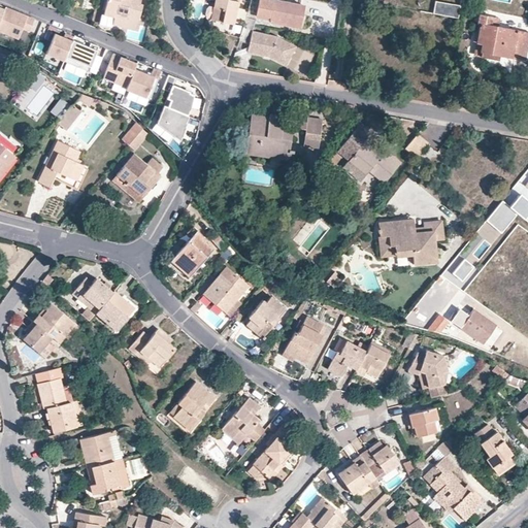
[(106,0),(103,14),(113,18),(111,23),(111,25),(135,30),(141,3),(139,3),(140,0),(106,0)]
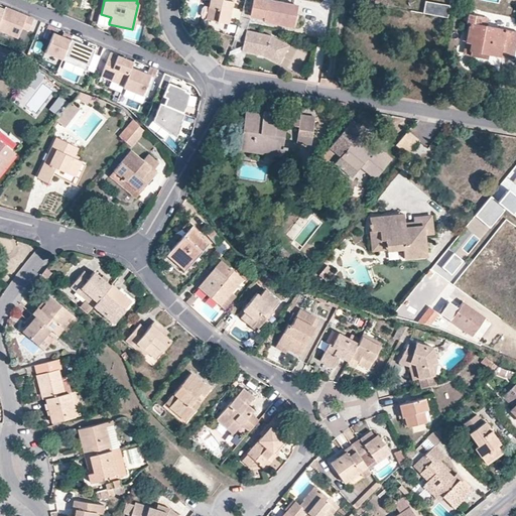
[(209,0),(209,4),(207,14),(206,15),(228,20),(232,0),(209,0)]
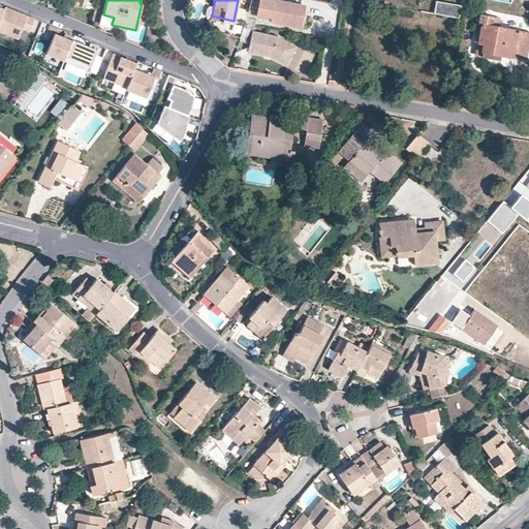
[(255,17),(258,0),(250,0),(250,2),(246,17),(255,20),(255,17)]
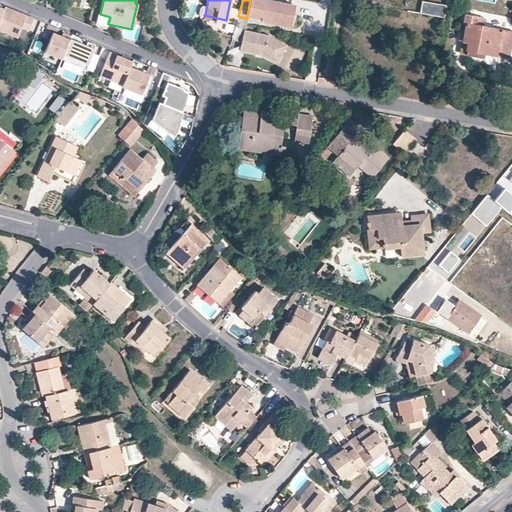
[(295,5),(271,0),(250,0),(247,16),(261,19),(261,21),(291,27),(295,5)]
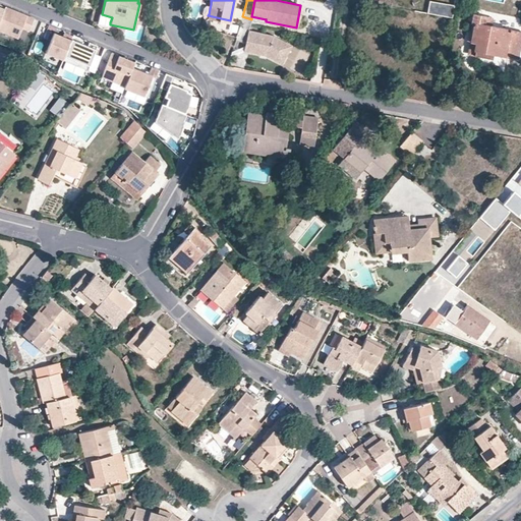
[(48,1),(46,7),(61,13),(63,6),(48,1)]
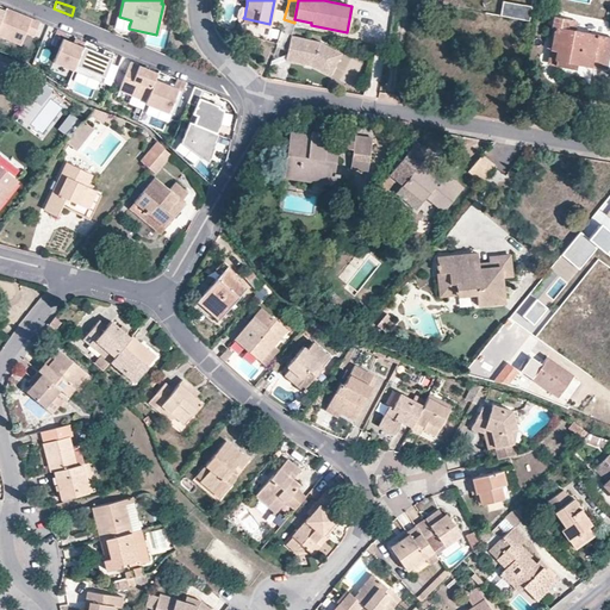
[(23,16),(22,17),(19,16),(19,13),(6,8),(6,10),(0,22),(0,36),(22,44),(26,33),(35,36),(41,23),(23,16)]
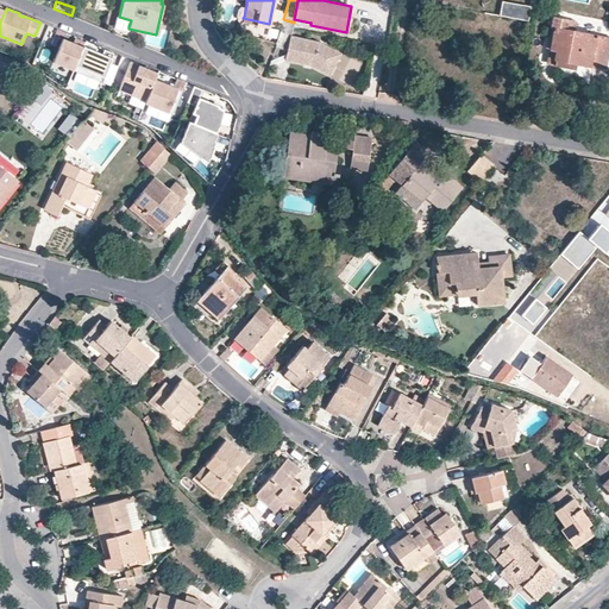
[(606,68),(608,50),(608,37),(572,31),(565,29),(567,19),(552,16),(550,25),(552,26),(547,50),(553,51),(552,58),(576,63),(590,67),(591,66),(606,68)]
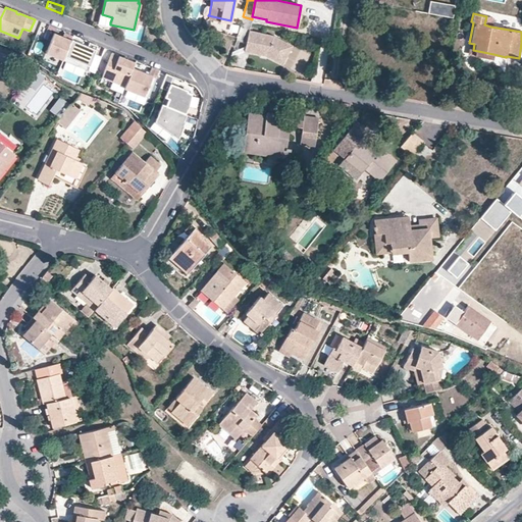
[(252,19),(243,16),(237,38),(236,40),(246,43),(250,23),(252,19)]
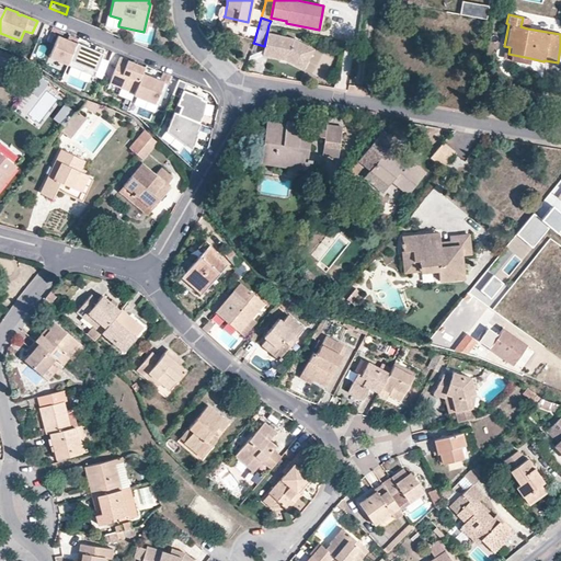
[(529,19),(523,18),(521,26),(527,29),(529,19)]
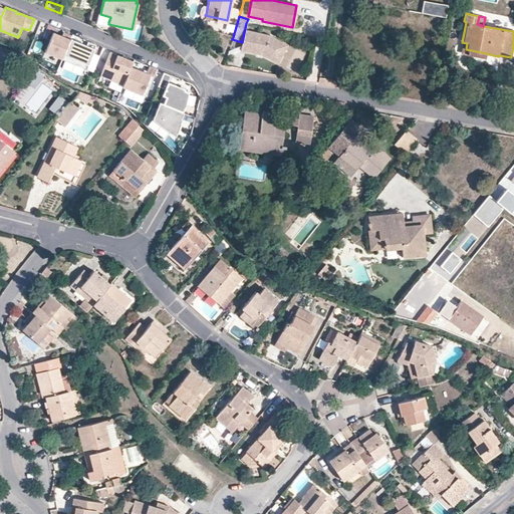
[(70,39),(71,35),(63,32),(62,36),(53,32),(45,52),(61,59),(70,39)]
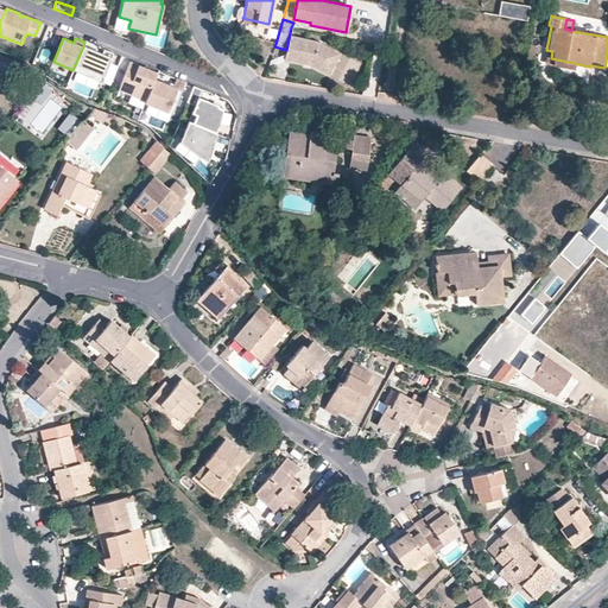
[(317,43),(290,38),(284,61),(305,64),(305,63),(309,63),(309,65),(310,65),(321,71),(330,49),(317,43)]
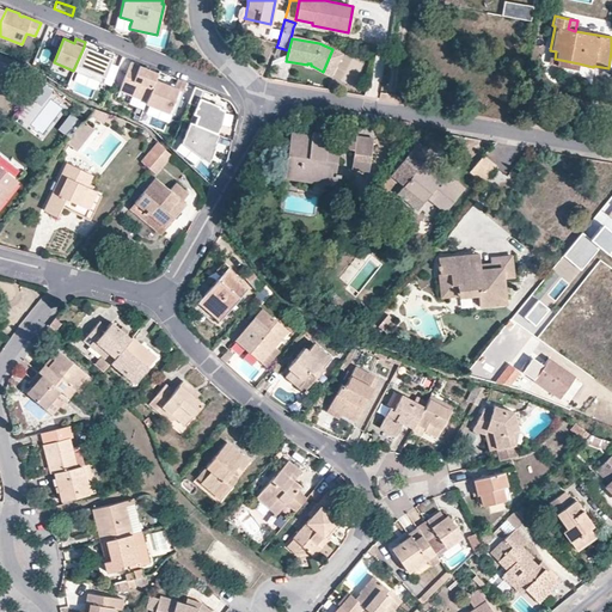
[(103,54),(84,47),(73,71),(102,83),(114,54),(104,50),(103,54)]
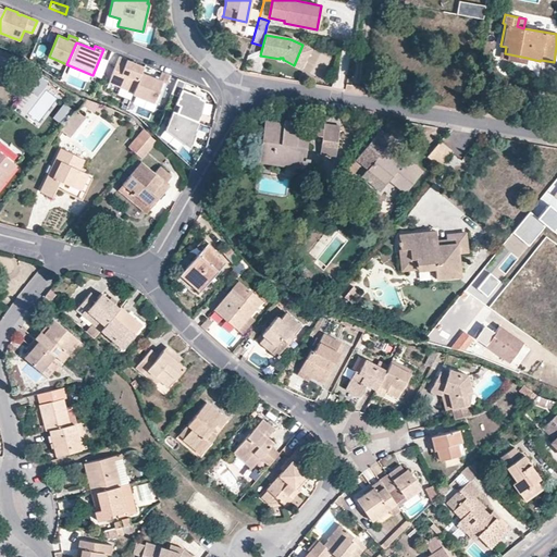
[(310,49),(302,45),(294,65),(301,69),(310,49)]
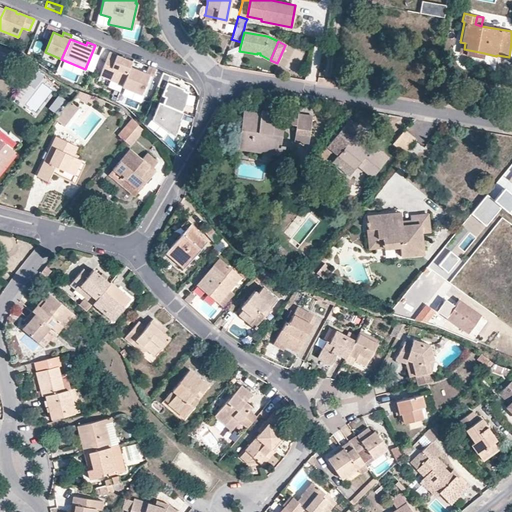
[(465,43),(460,42),(458,53),(483,59),(484,53),(464,49),(465,43)]
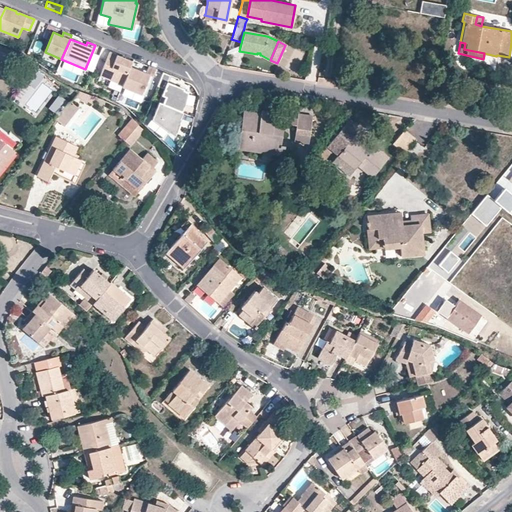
[(122,85),(130,67),(132,61),(110,51),(100,75),(122,85)]
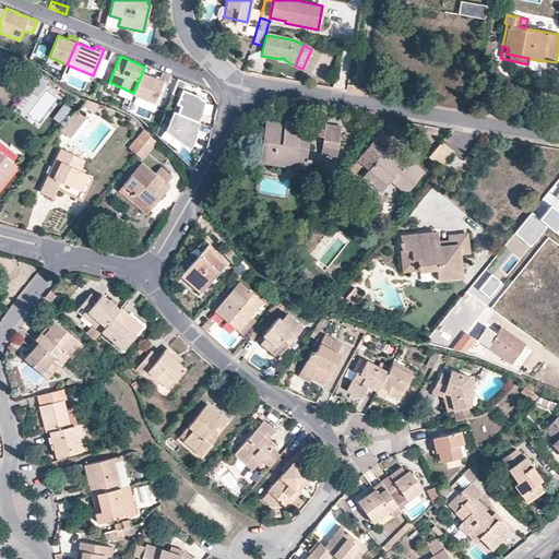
[(49,80),(37,72),(26,86),(37,95),(49,80)]
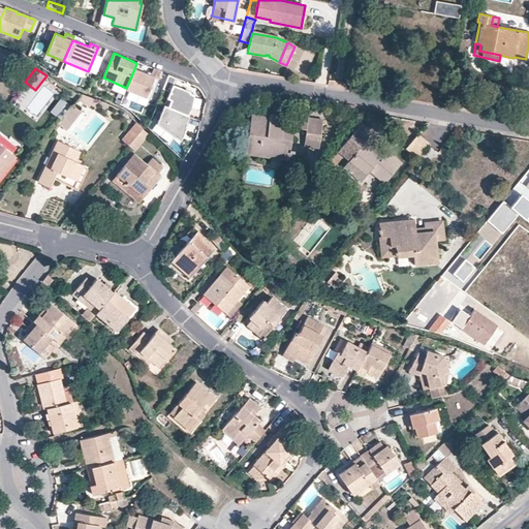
[(155,87),(161,72),(153,68),(151,75),(134,69),(126,88),(126,89),(146,98),(152,85),(155,87)]
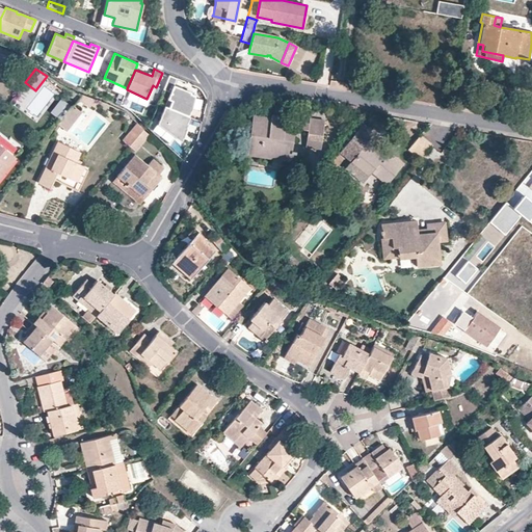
[(187,91),(187,90),(175,85),(177,78),(169,75),(163,89),(170,92),(164,106),(189,116),(192,108),(195,95),(191,92),(187,91)]
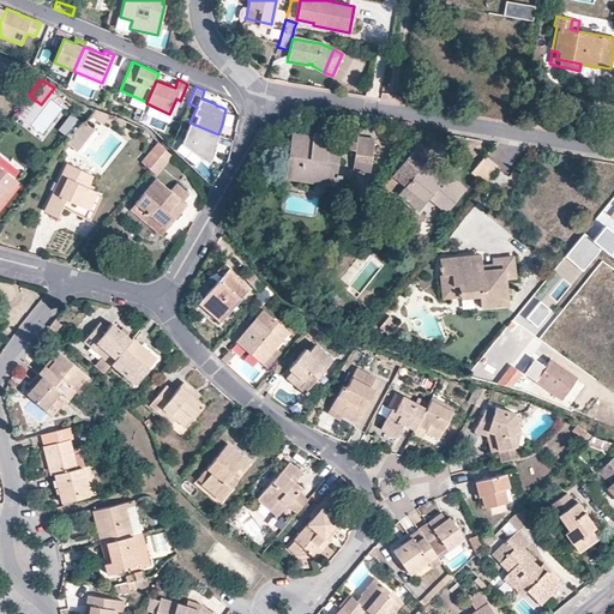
[(174,115),(180,101),(176,98),(169,114),(174,115)]
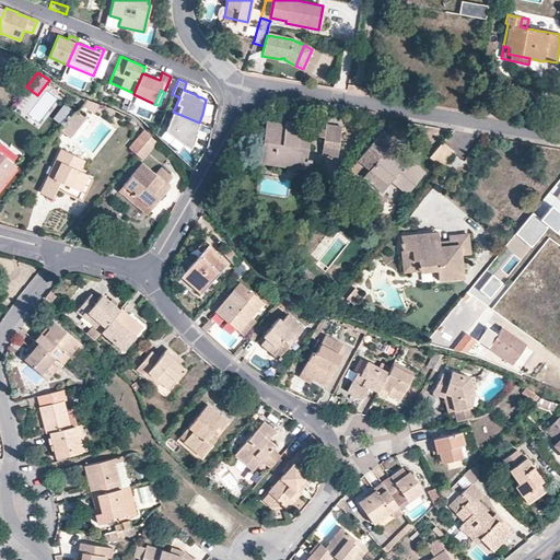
[(85,100),(82,105),(95,113),(98,105),(85,100)]
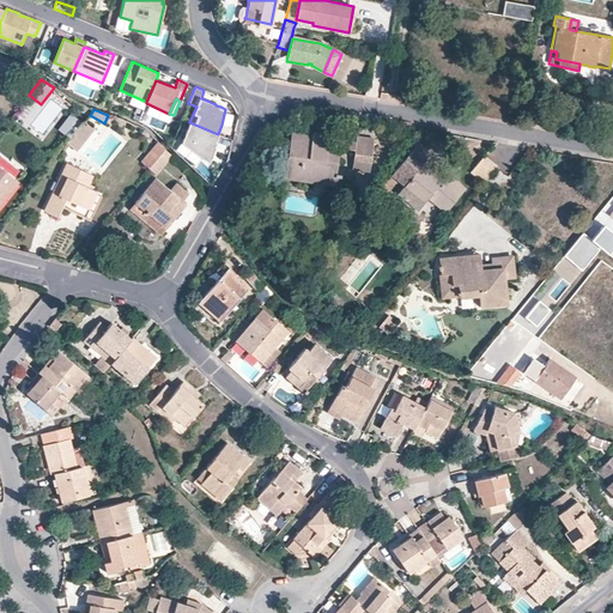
[(66,133),(78,117),(70,111),(58,127),(66,133)]
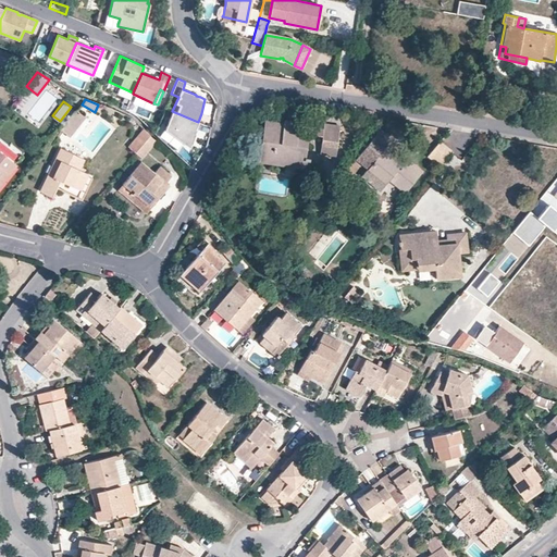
[(169,121),(172,111),(164,109),(161,118),(169,121)]
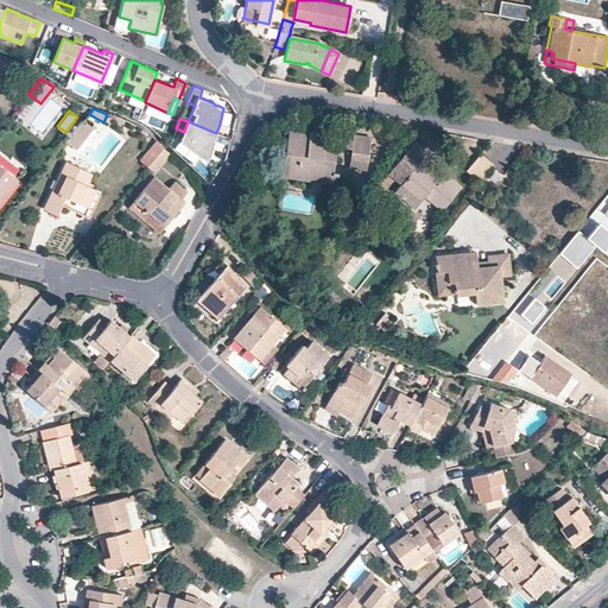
[(83,121),(67,143),(76,149),(92,127),(83,121)]
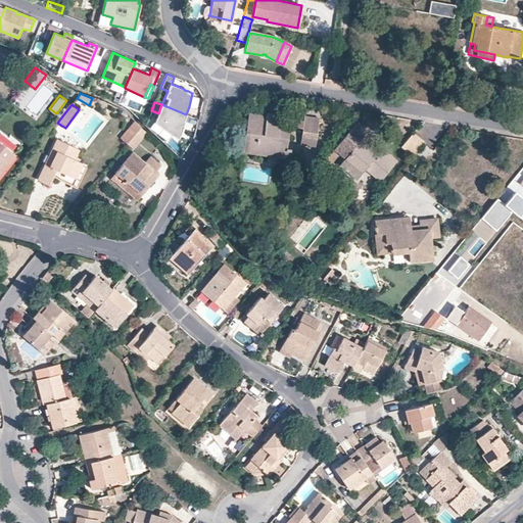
[(184,121),(186,115),(186,114),(161,104),(158,113),(154,122),(178,139),(185,122),(184,121)]
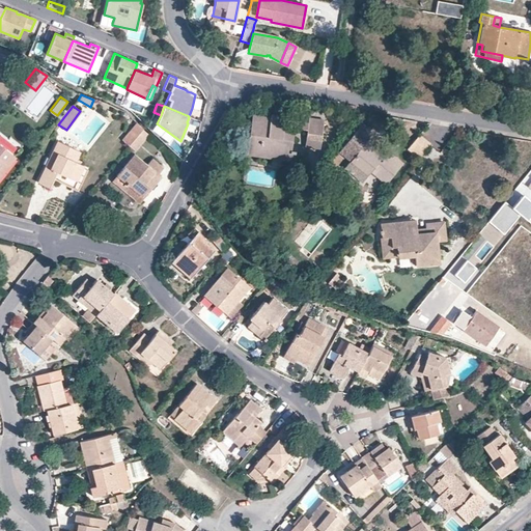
[(252,115),(252,119),(295,126),(294,128),(307,129),(308,122),(285,119),(285,116),(271,114),(270,117),(252,115)]
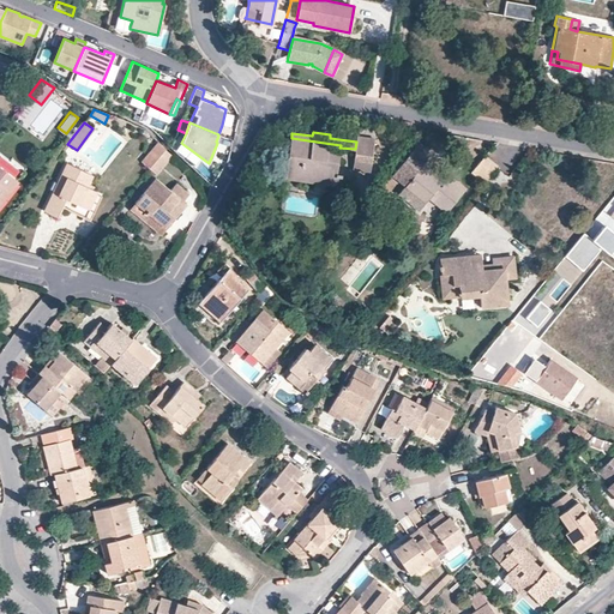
[(356,142),(355,149),(353,161),(371,163),(374,139),(356,136),(356,142)]
